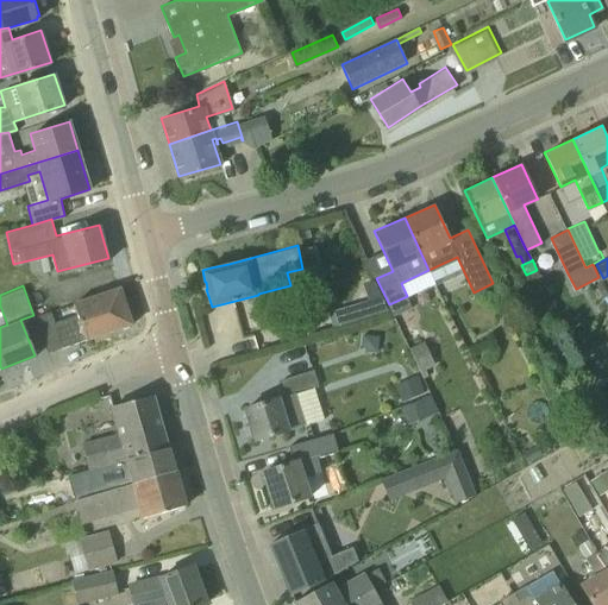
[(55,320),(63,345),(132,322),(119,287),(74,302),(77,312),(55,320)]
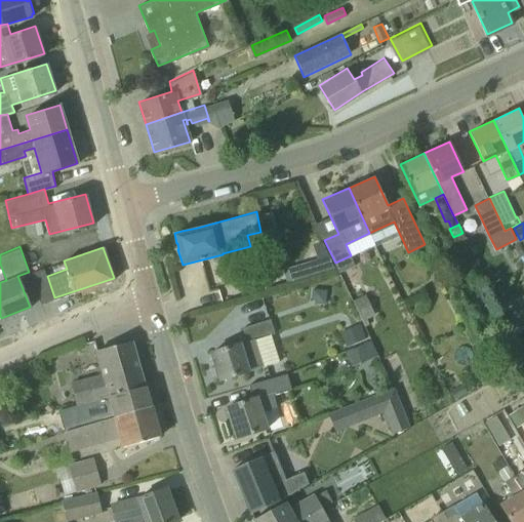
[(285,272),(289,286),(324,275),(320,262),(285,272)]
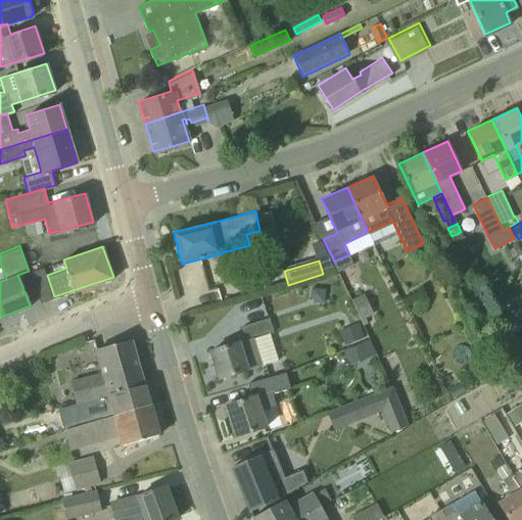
[(325,301),(326,287),(312,286),(312,294),(317,300),(325,301)]
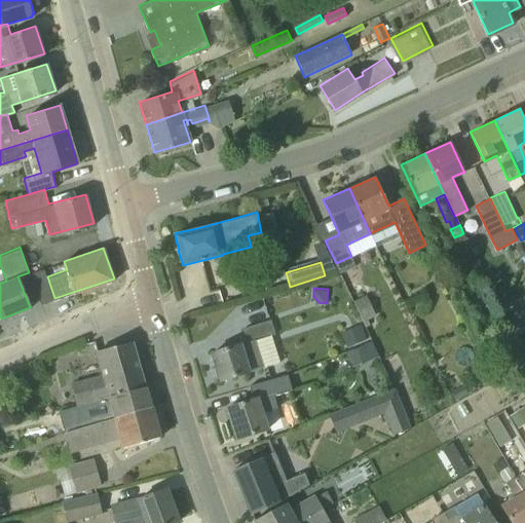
[(367,294),(353,300),(359,310),(364,322),(366,326),(371,324),(369,319),(376,314),(367,294)]
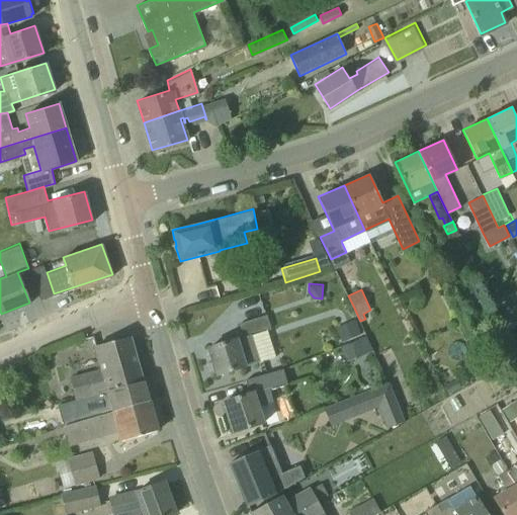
[(512,327),(516,324),(516,305),(504,312),(512,327)]
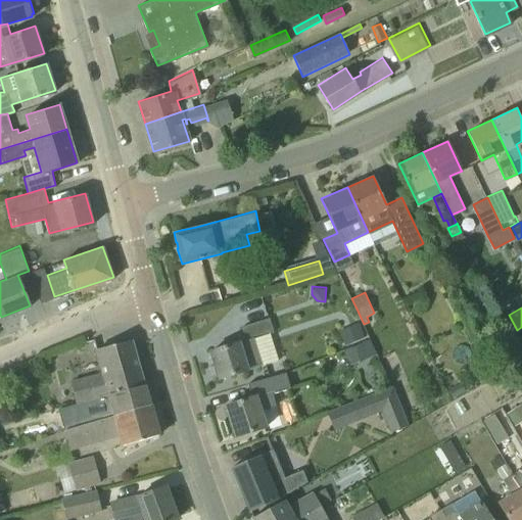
[(274,331),(270,317),(242,326),(246,339),(209,351),(219,378),(279,360),(271,332),(274,331)]
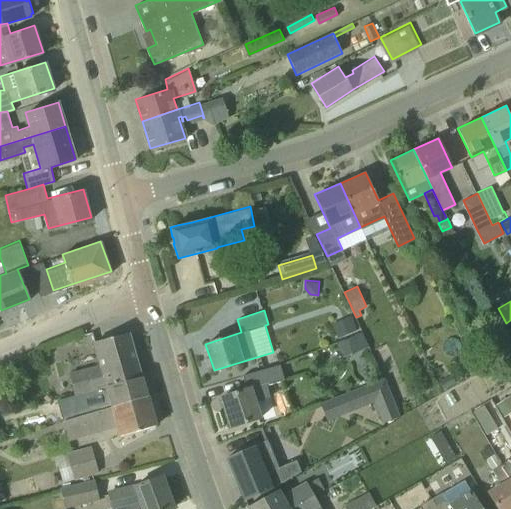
[(332,323),(338,337),(358,329),(351,315),(332,323)]
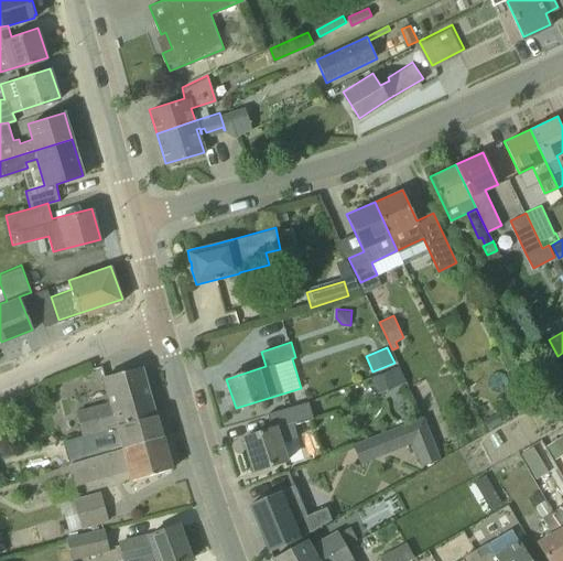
[(143,366),(103,377),(109,399),(76,408),(82,434),(90,432),(117,425),(157,414),(143,366)]
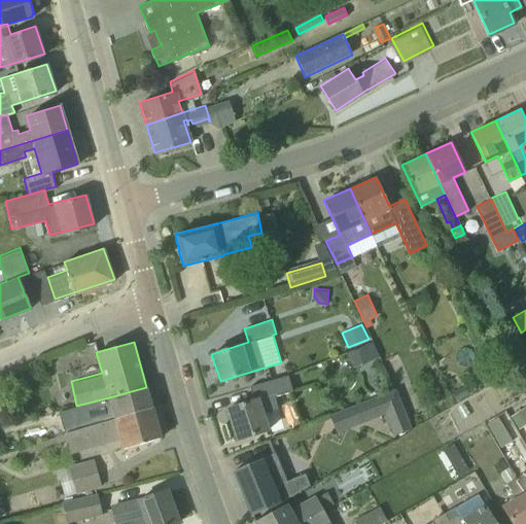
[(365,344),(348,351),(354,365),(372,358),(365,344)]
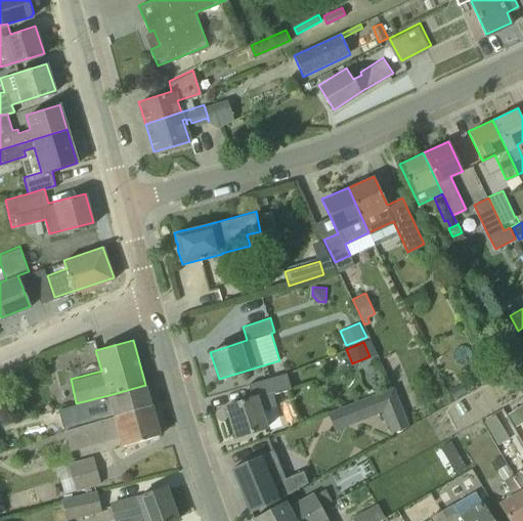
[(226,402),(236,435),(267,426),(262,409),(276,406),(273,392),(291,388),(286,372),(258,379),(262,393),(257,394),(257,393),(226,402)]
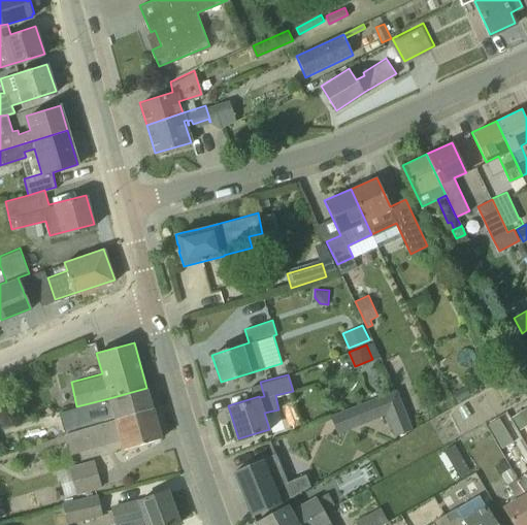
[(467,386),(454,393),(458,402),(471,395),(467,386)]
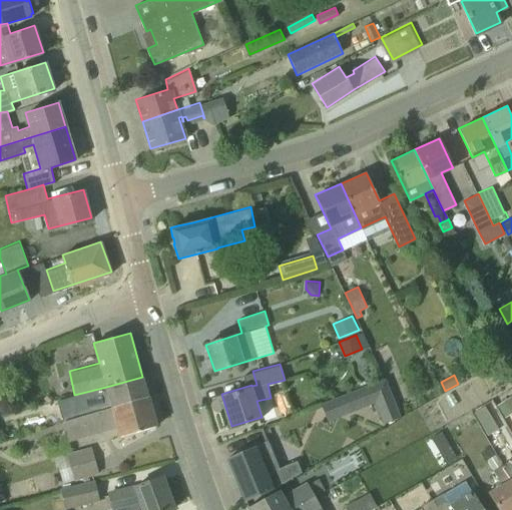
[(147,395),(142,377),(106,387),(82,393),(84,403),(108,397),(110,406),(147,395)]
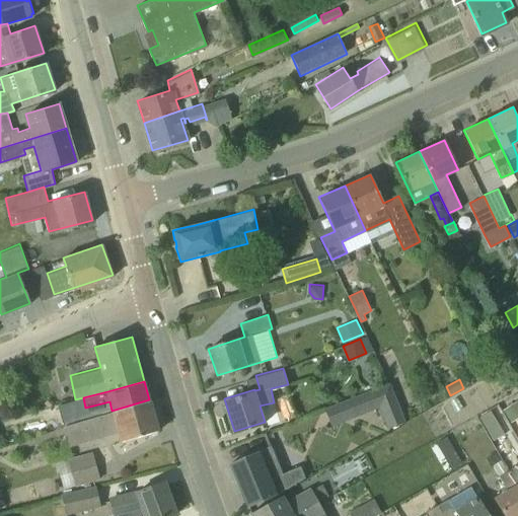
[(387,428),(405,421),(390,382),(338,401),(324,407),(331,426),(380,408),(387,428)]
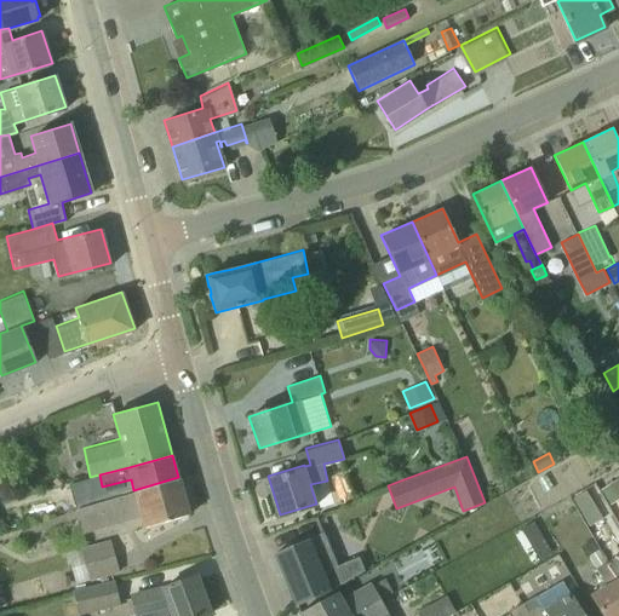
[(97,501),(75,507),(79,517),(82,529),(143,511),(147,527),(189,513),(178,477),(133,490),(97,501)]
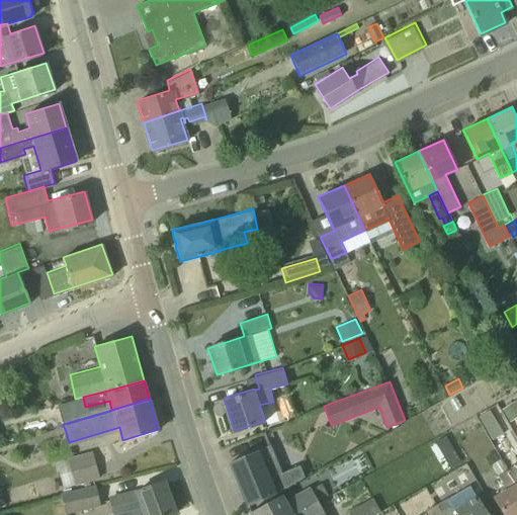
[(516,401),(502,409),(509,421),(516,416),(516,401)]
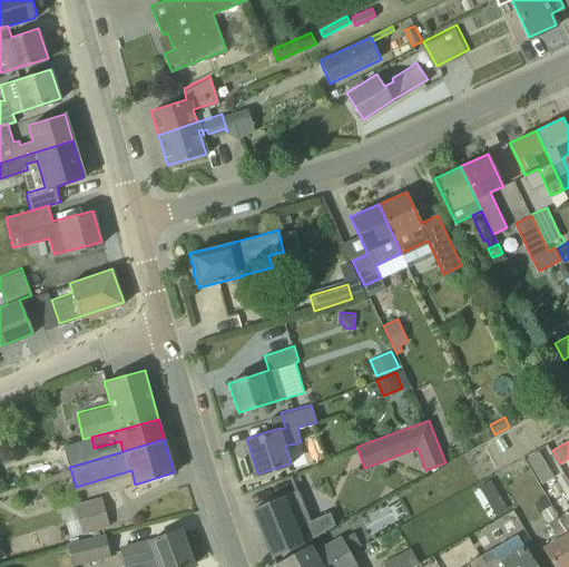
[(528,457),(535,468),(546,461),(539,450),(528,457)]
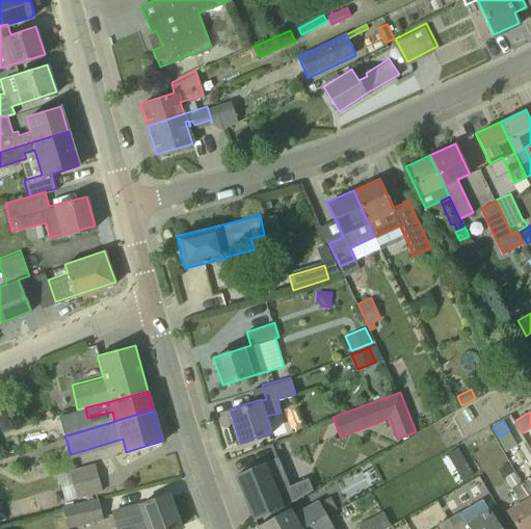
[(22,459),(68,444),(64,435),(20,451),(22,459)]
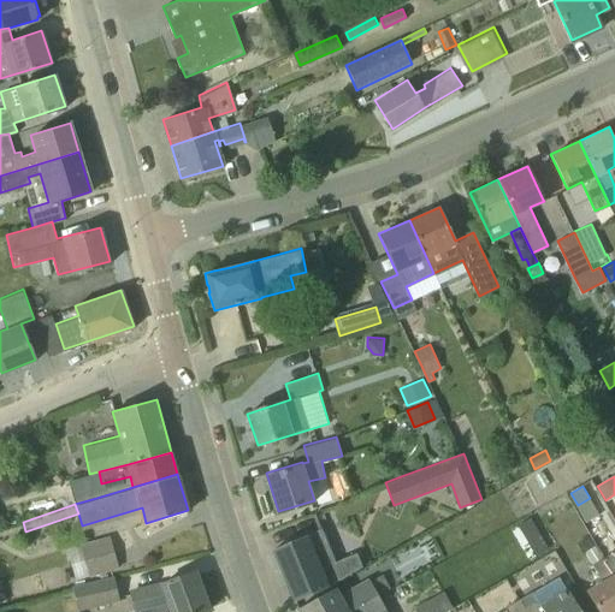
[(273,550),(295,601),(331,587),(365,568),(358,552),(336,563),(323,529),(273,550)]
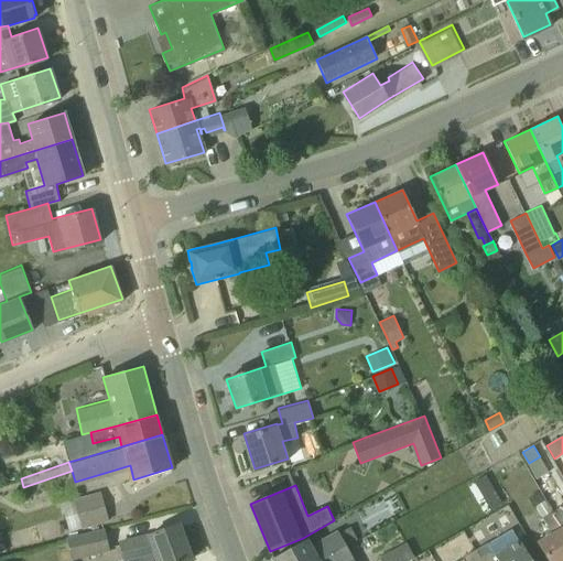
[(539,491),(529,497),(534,506),(537,505),(544,499),(539,491)]
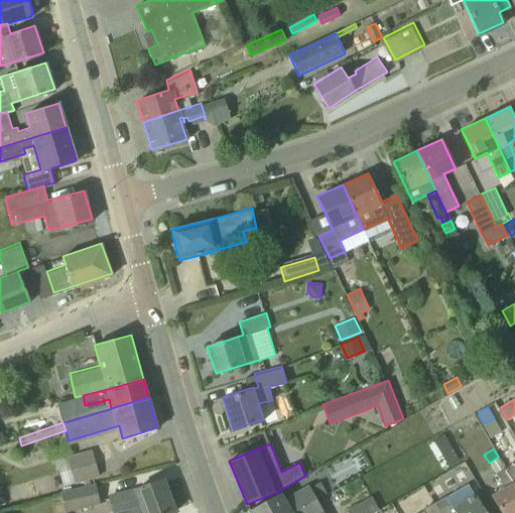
[(92,450),(67,457),(67,456),(56,459),(63,486),(75,483),(75,482),(99,475),(92,450)]
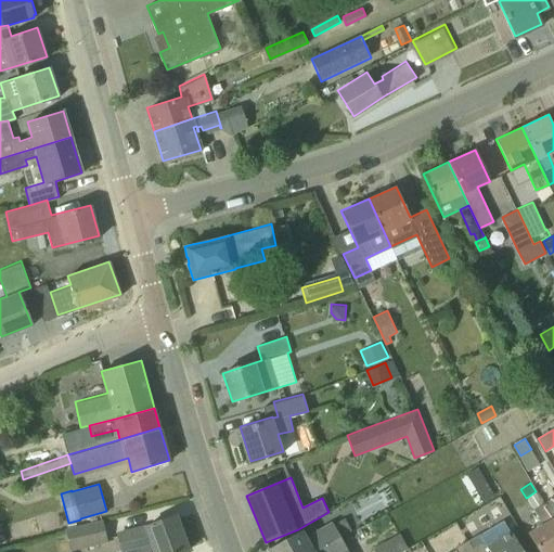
[(536,491),(528,497),(535,508),(543,502),(537,491),(536,491)]
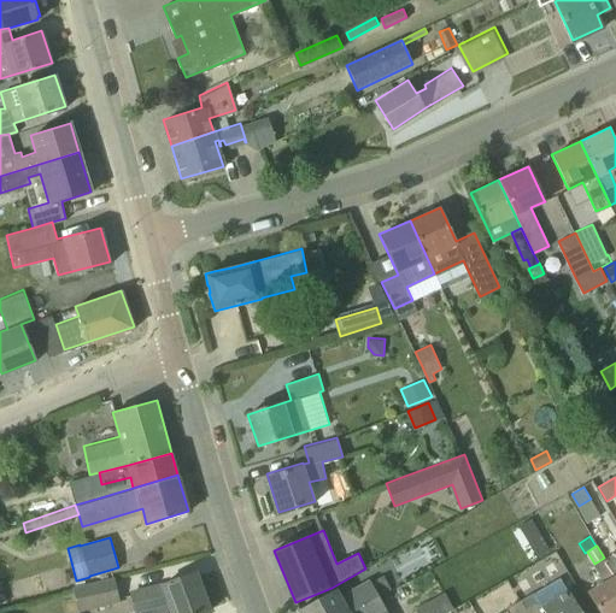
[(604,559),(615,578),(615,553),(604,559)]
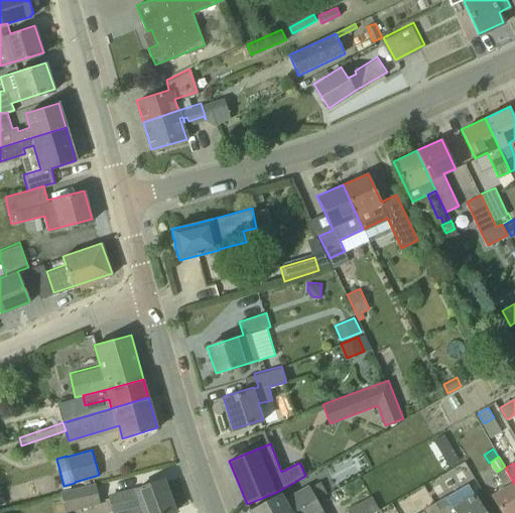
[(514,484),(505,468),(497,472),(496,473),(504,487),(492,494),(503,512),(514,512),(514,484)]
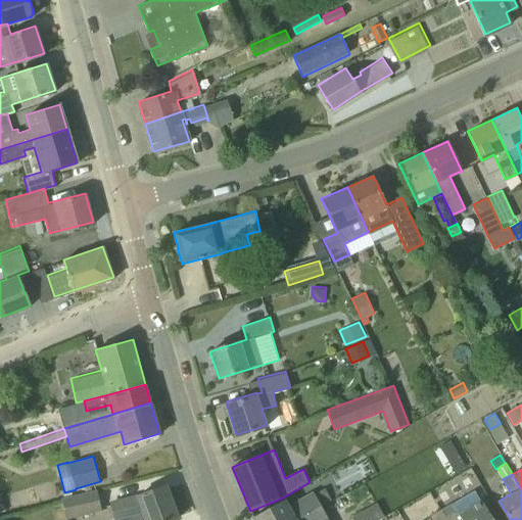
[(111,502),(115,518),(128,515),(129,519),(170,519),(178,517),(165,484),(138,494),(138,495),(111,502)]
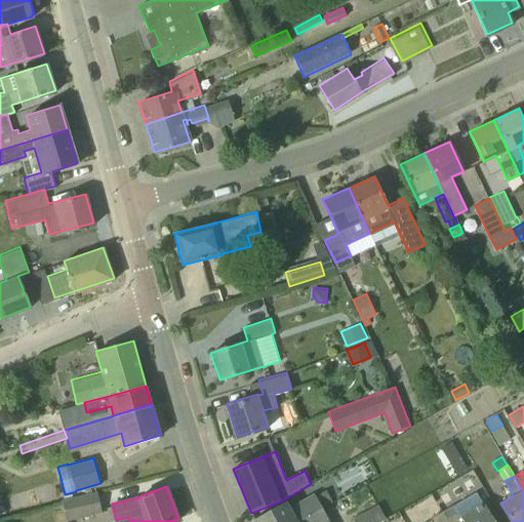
[(286,500),(253,519),(254,521),(294,521),(333,500),(326,489),(315,495),(314,492),(289,507),(286,500)]
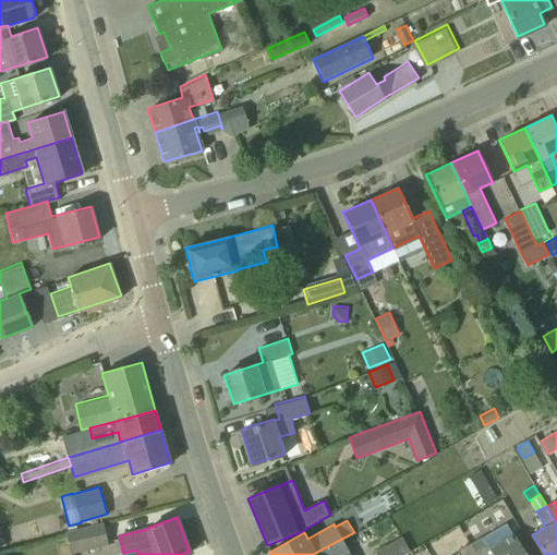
[(65,531),(71,553),(109,543),(104,522),(65,531)]
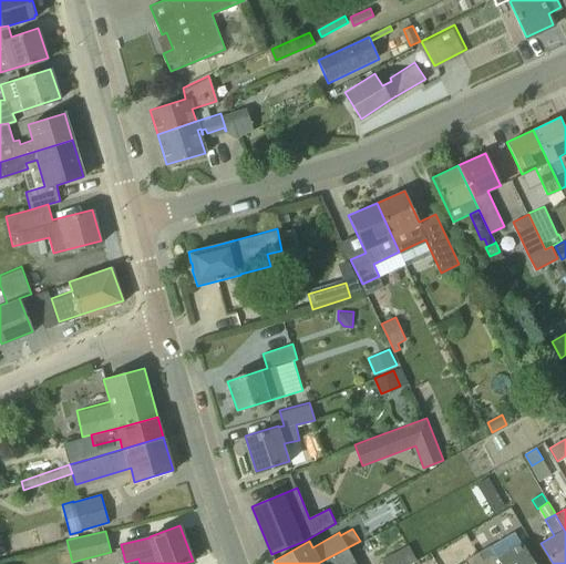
[(356,563),(356,562),(368,556),(360,541),(318,563),(356,563)]
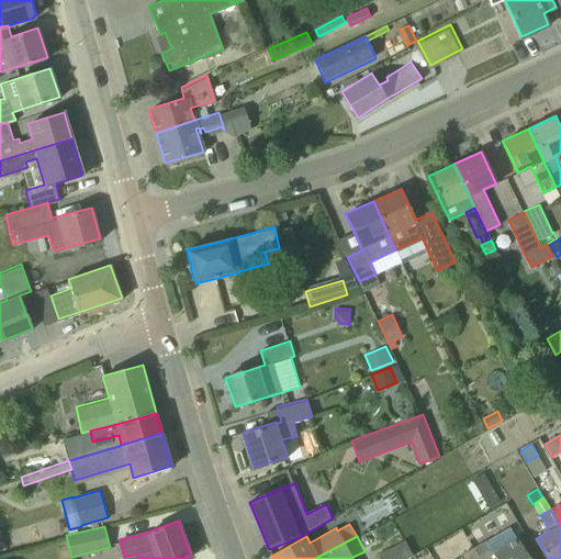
[(485,543),(475,549),(481,558),(530,558),(518,538),(492,554),(485,543)]
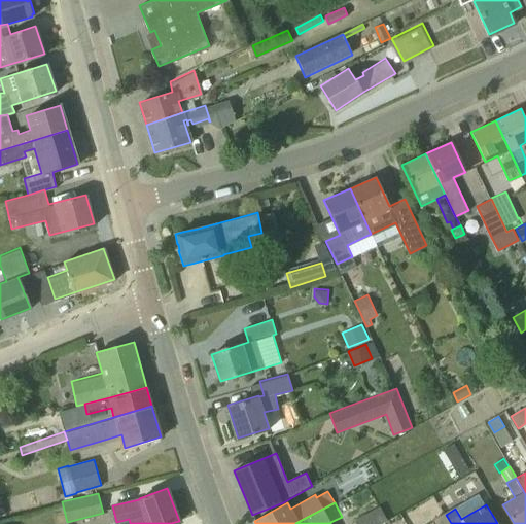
[(355,523),(377,523),(387,519),(380,505),(354,520),(355,523)]
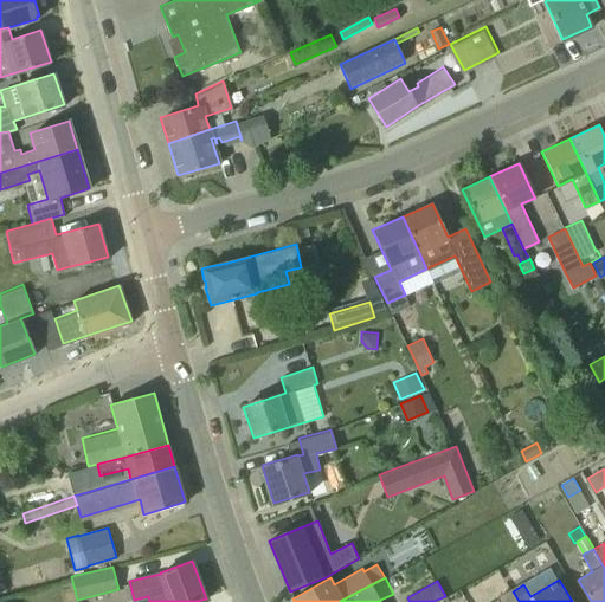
[(519,601),(513,591),(499,600),(500,601),(519,601)]
